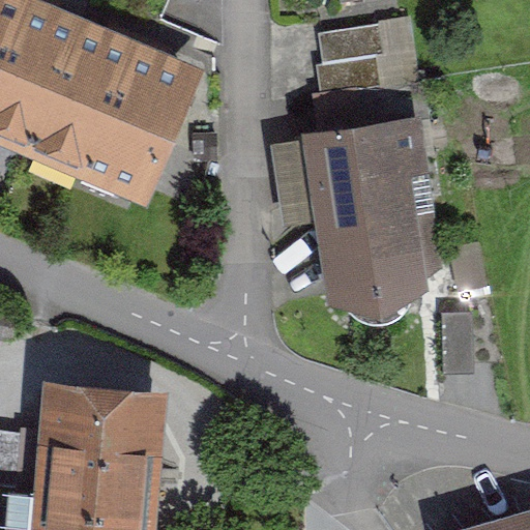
[(0,0),(0,74),(32,0),(0,0)]
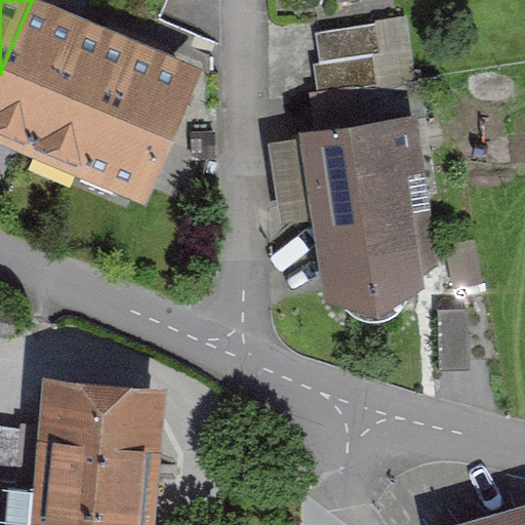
[(0,135),(31,150),(89,18),(46,0),(32,0),(0,73),(0,135)]
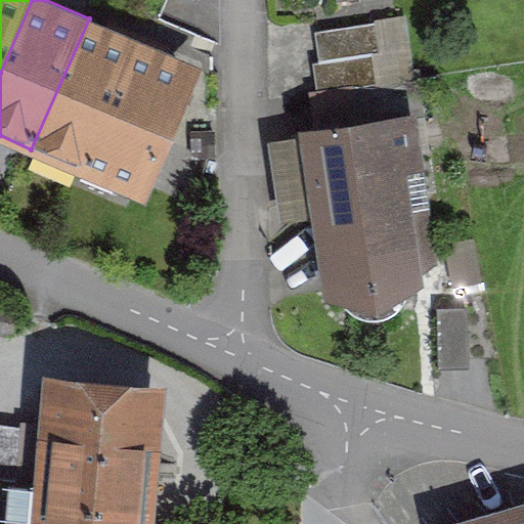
[(31,149),(85,173),(143,42),(89,18),(31,149)]
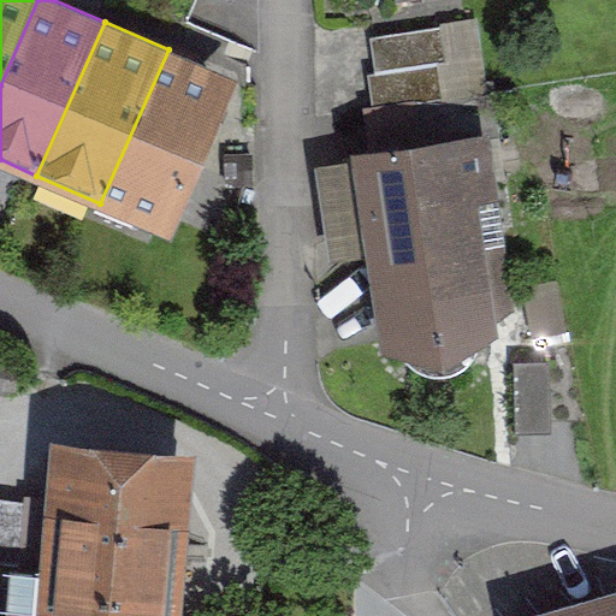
[(440,25),(371,36),(375,70),(366,71),(372,105),(442,94),(437,61),(445,60),(440,25)]
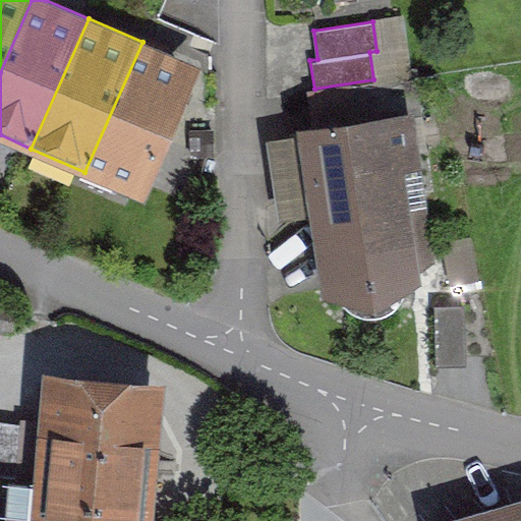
[(142,42),(84,172),(146,199),(204,69),(142,42)]
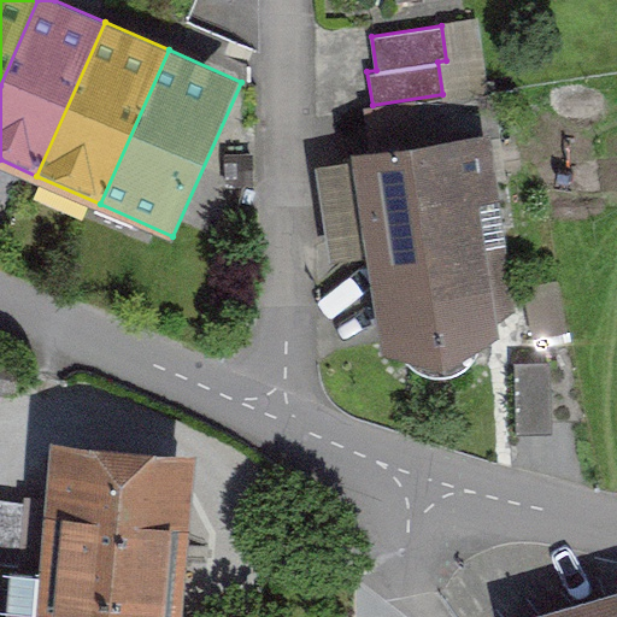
[(493,135),(353,154),(381,359),(447,370),(518,319),(493,135)]
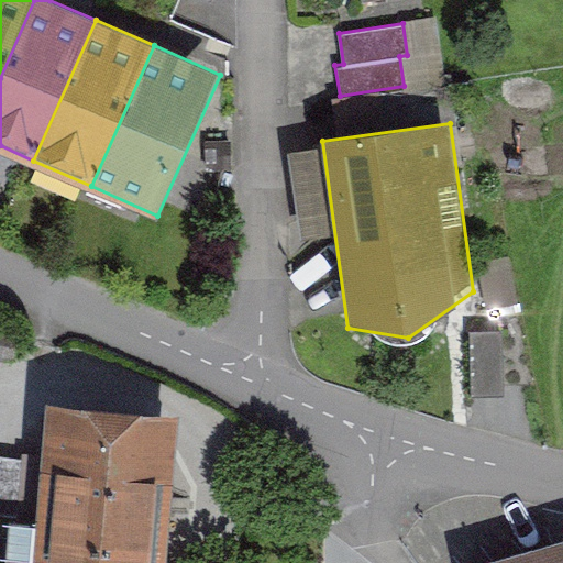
[(157,562),(172,408),(53,397),(39,562),(157,562)]
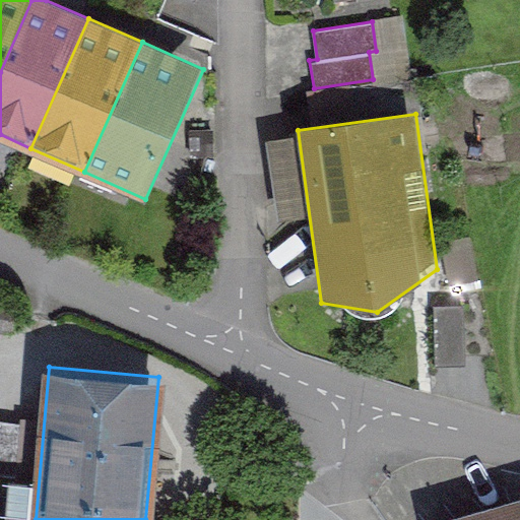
[(23,425),(0,421),(0,471),(16,474),(23,425)]
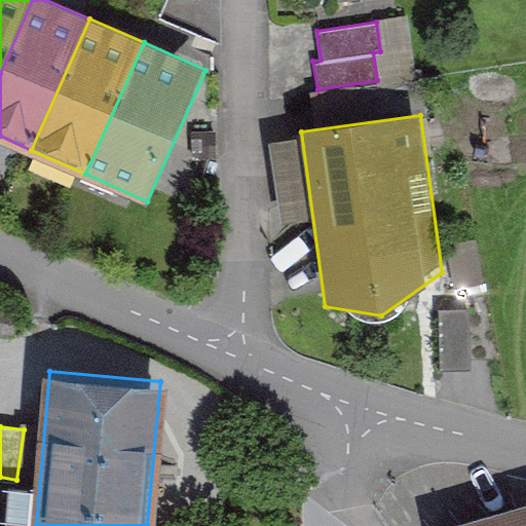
[(525,525),(525,513),(477,525),(525,525)]
